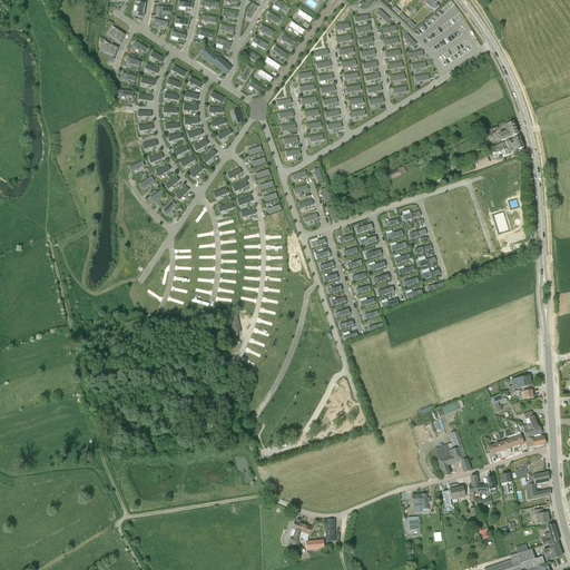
[(434,10),(439,6),(435,3),(438,0),(429,0),(428,1),(425,3),(431,8),(432,7),(434,10)]
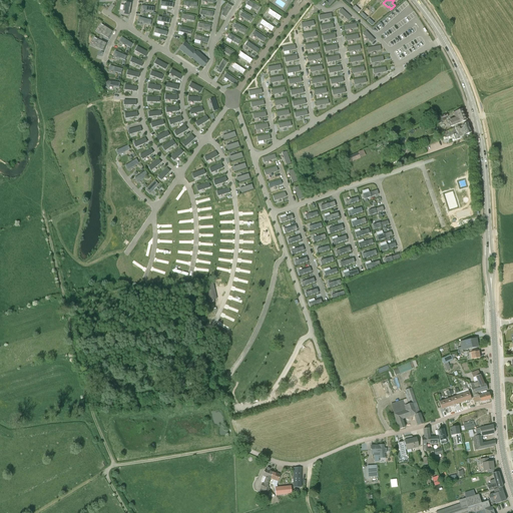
[(249,1),(247,5),(252,8),(258,11),(260,7),(249,1)]
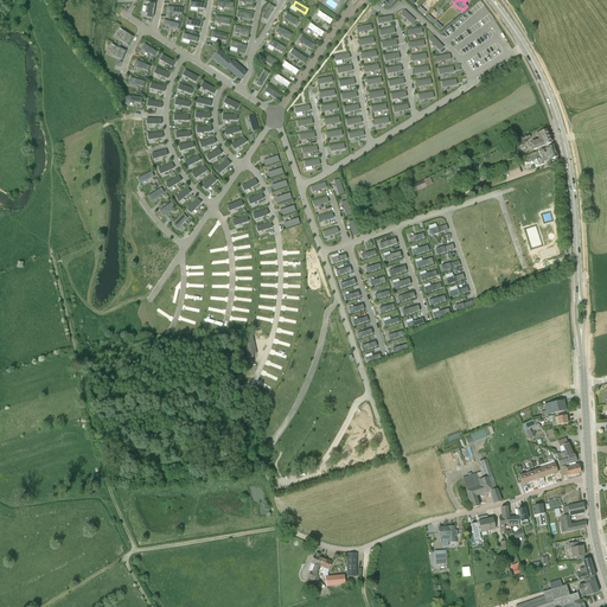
[(155,4),(149,2),(148,6),(146,6),(145,13),(147,13),(147,18),(153,19),(155,4)]
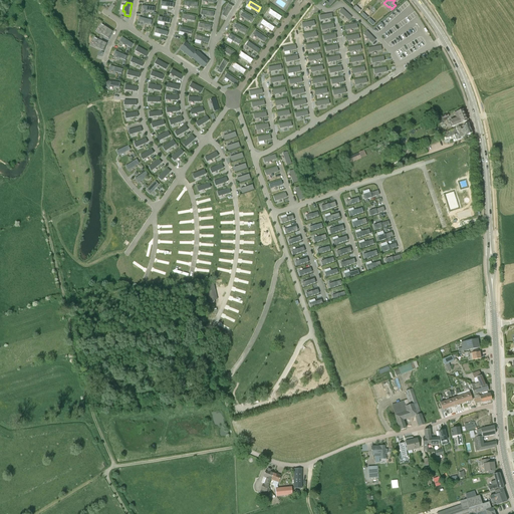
[(225,9),(222,14),(226,16),(232,6),(228,4),(225,9)]
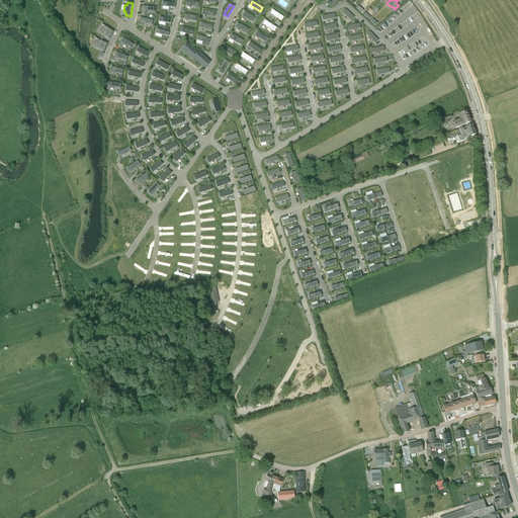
[(342,12),(351,20),(354,17),(345,9),(342,12)]
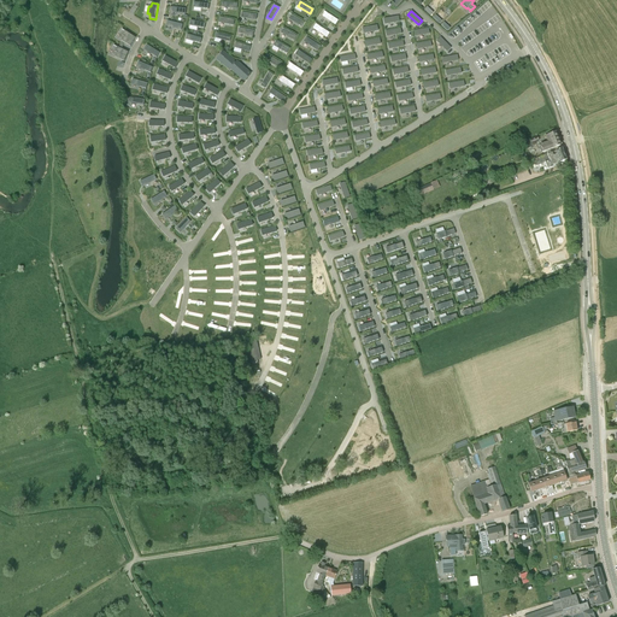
[(323,17),(329,21),(335,25),(339,21),(327,12),(323,17)]
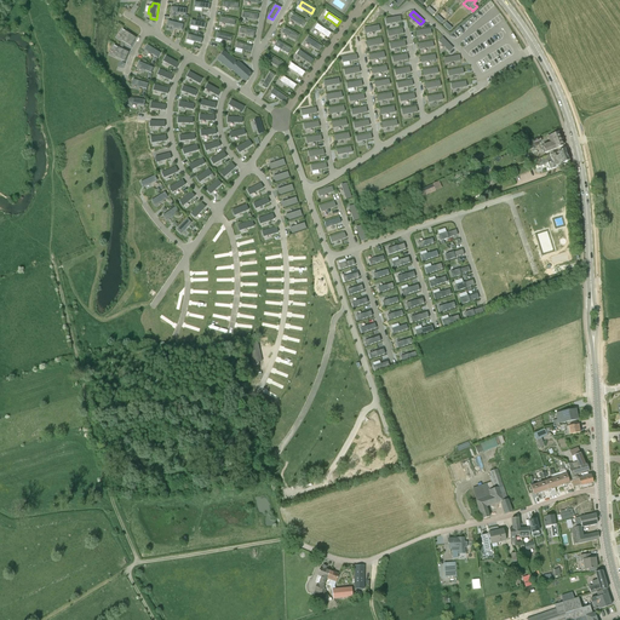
[(303,27),(305,23),(293,15),(291,19),(297,23),(303,27)]
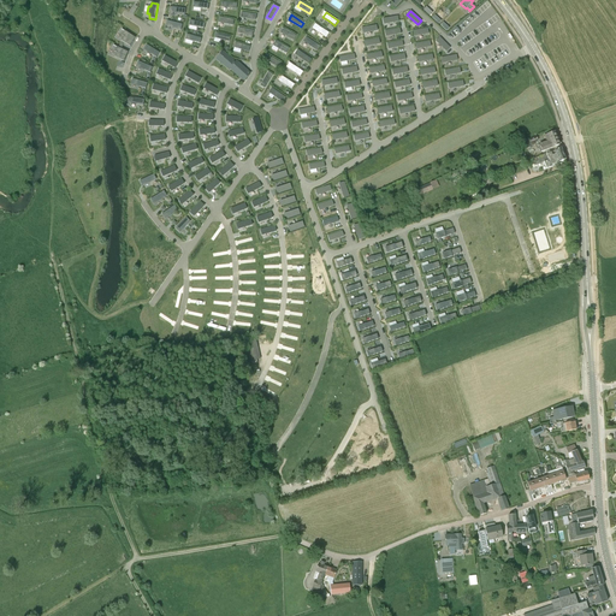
[(452,30),(456,35),(468,25),(465,21),(452,30)]
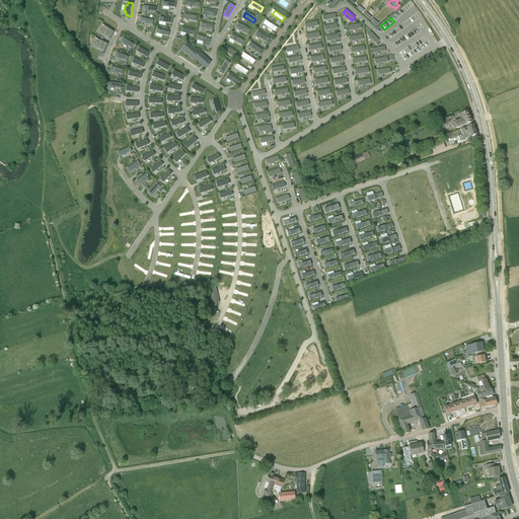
[(374,18),(371,21),(377,26),(380,24),(374,18)]
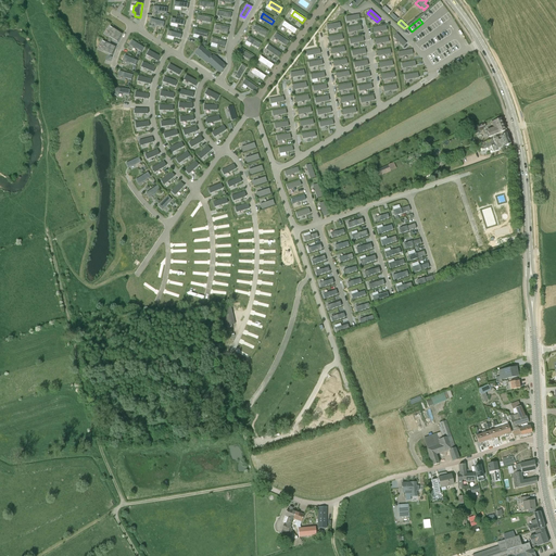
[(283,27),(289,30),(294,34),(297,30),(286,23),(283,27)]
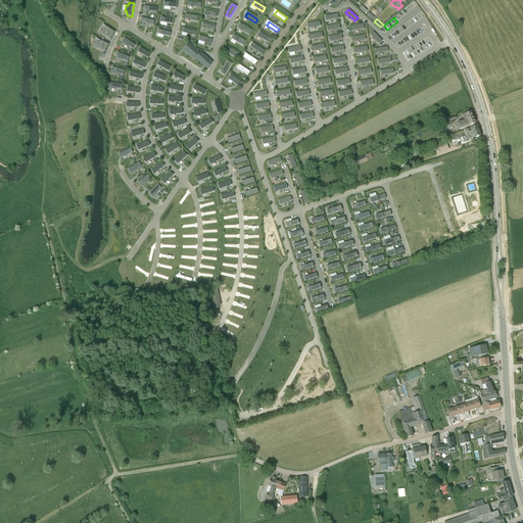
[(116,30),(107,25),(105,28),(107,29),(107,30),(105,33),(112,38),(116,30)]
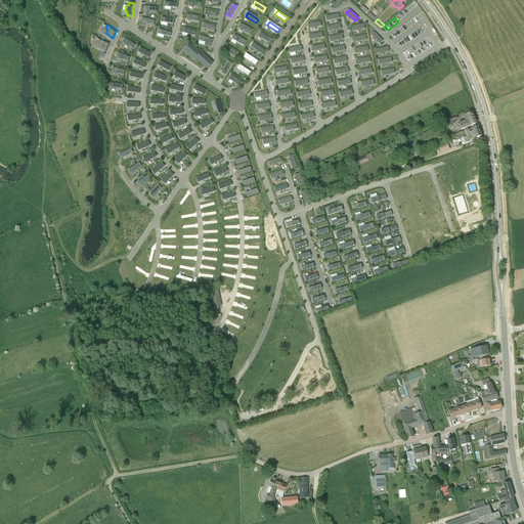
[(245,31),(244,32),(250,35),(252,31),(241,25),(238,28),(245,31)]
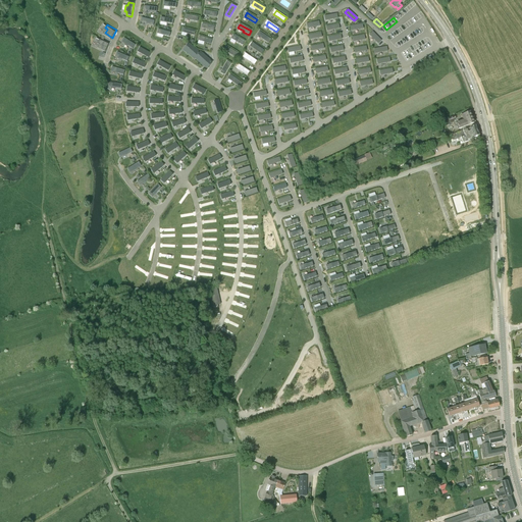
[(378,44),(381,41),(372,32),(369,35),(378,44)]
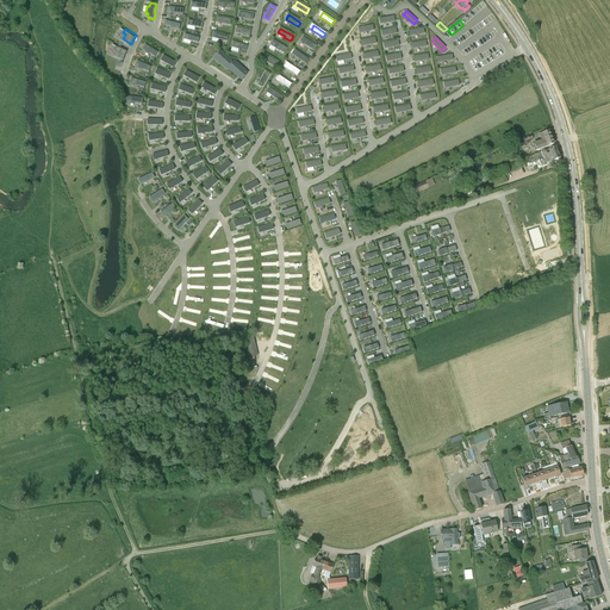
[(309,47),(315,50),(317,47),(305,38),(303,43),(309,47)]
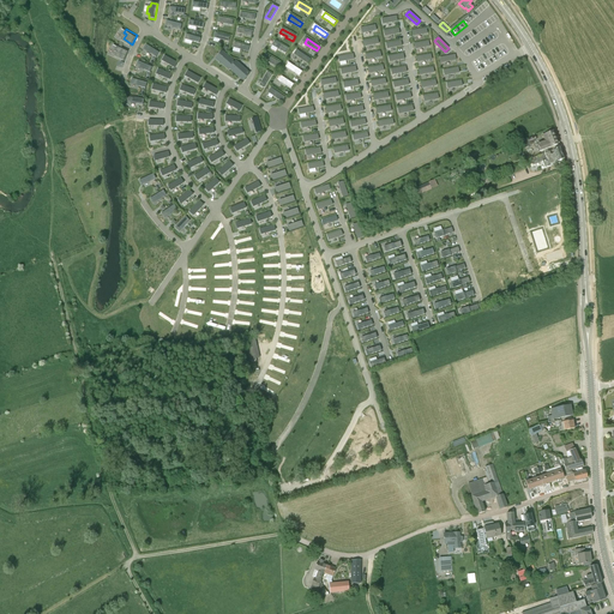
[(275,41),(272,46),(278,49),(284,53),(288,48),(275,41)]
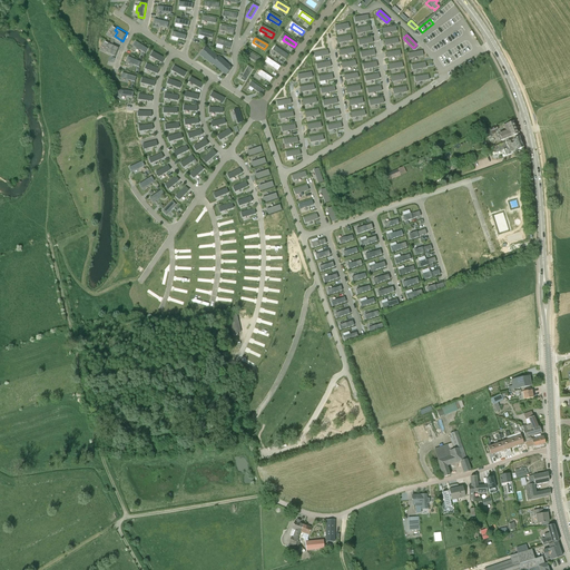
[(148,49),(136,41),(133,46),(145,53),(148,49)]
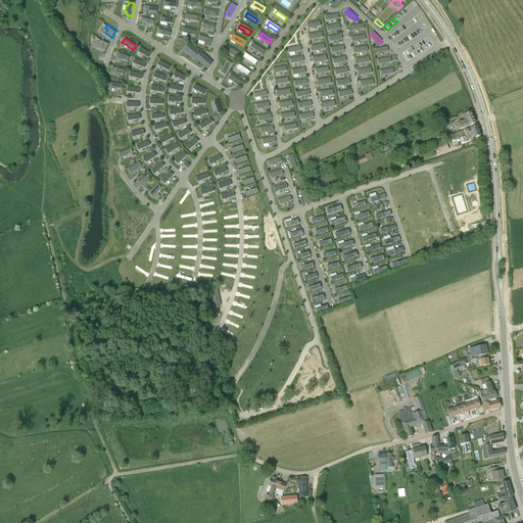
[(109,43),(99,40),(98,44),(100,45),(99,48),(106,51),(109,43)]
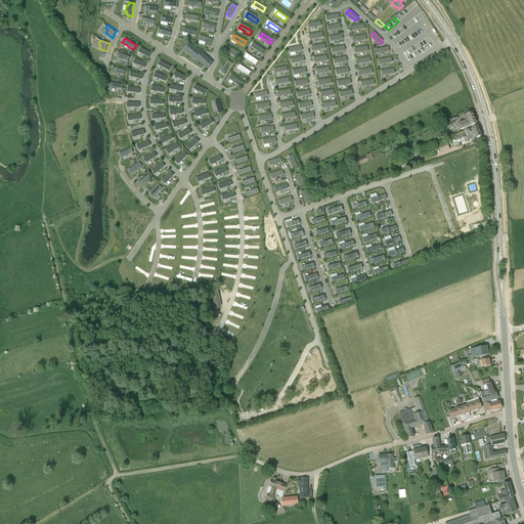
[(207,70),(213,62),(201,52),(189,44),(184,50),(194,60),(195,59),(207,70)]
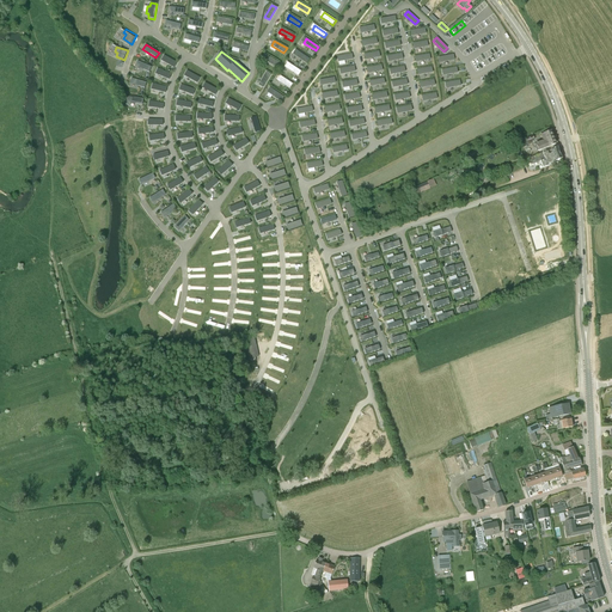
[(301,60),(300,60),(306,63),(310,59),(298,51),(295,55),(301,60)]
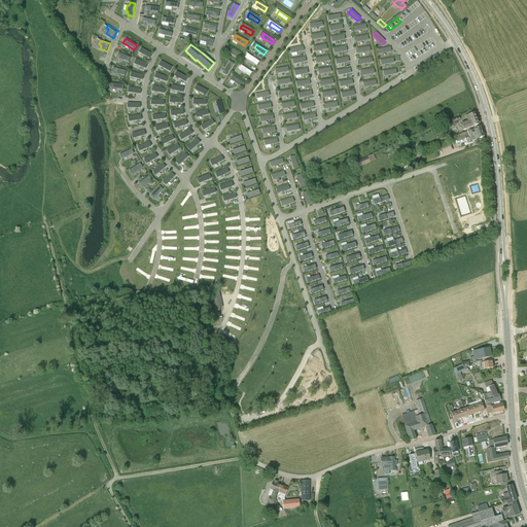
[(149,53),(138,46),(136,53),(147,58),(149,53)]
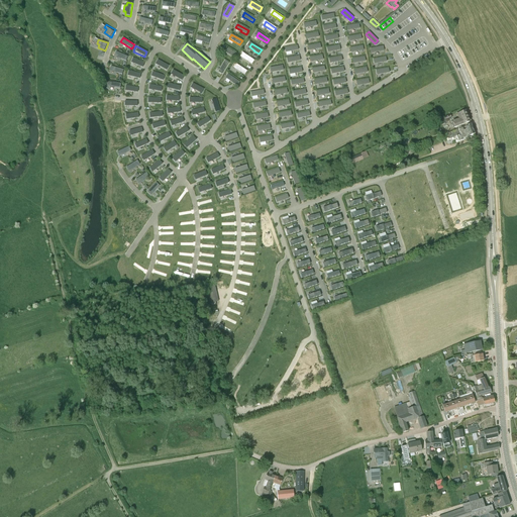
[(235,53),(224,46),(222,50),(227,54),(232,57),(235,53)]
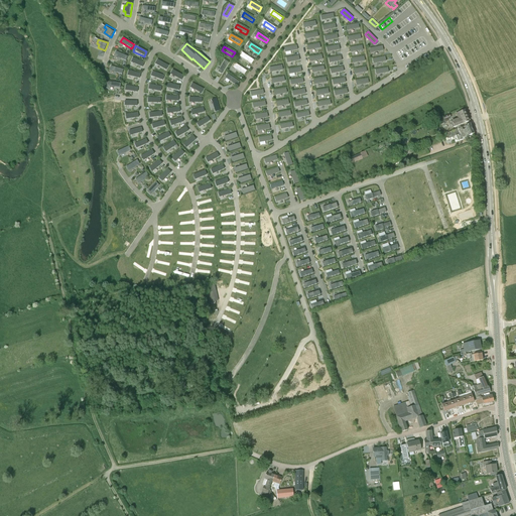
[(126,60),(128,56),(116,51),(114,56),(120,58),(121,58),(126,60)]
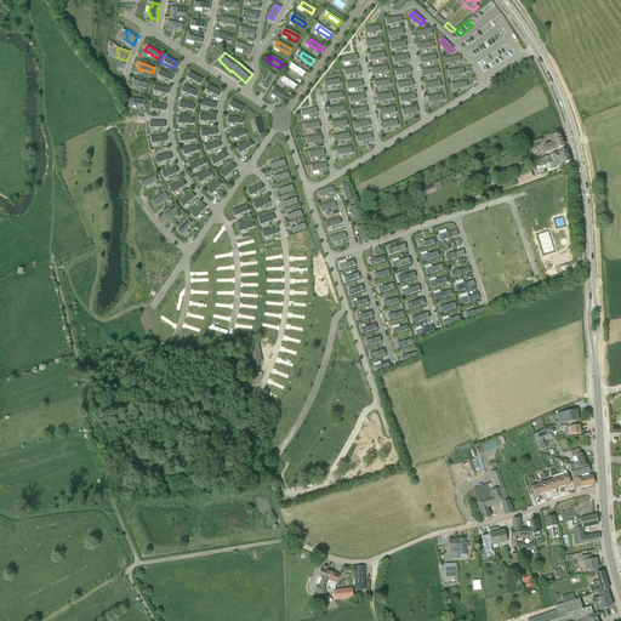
[(291,69),(297,73),(296,73),(302,78),(306,73),(294,64),(291,69)]
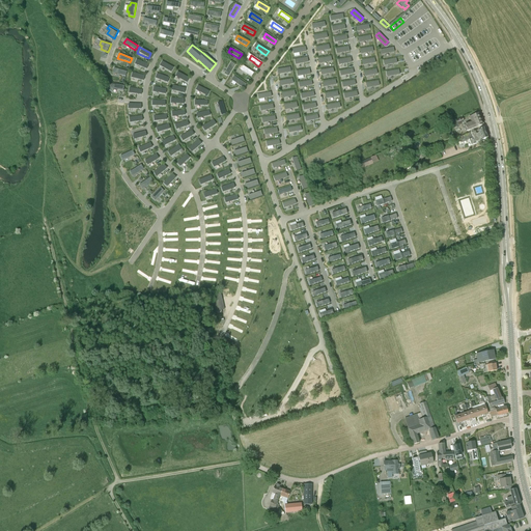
[(147,70),(149,64),(137,59),(135,64),(147,70)]
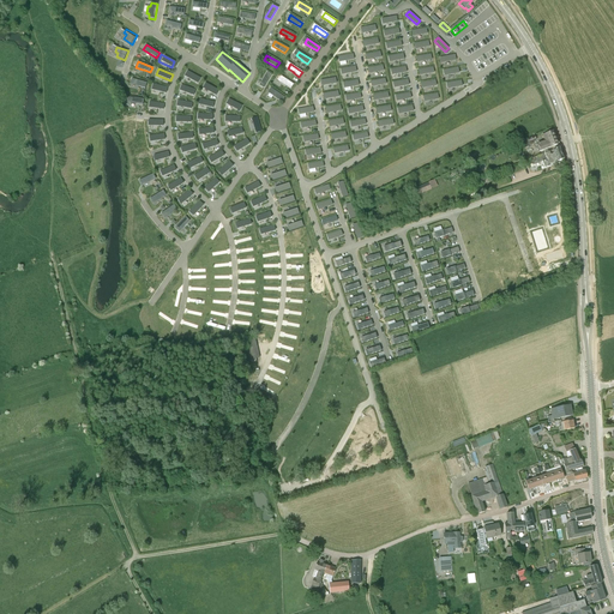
[(200,78),(185,70),(181,76),(197,85),(200,78)]
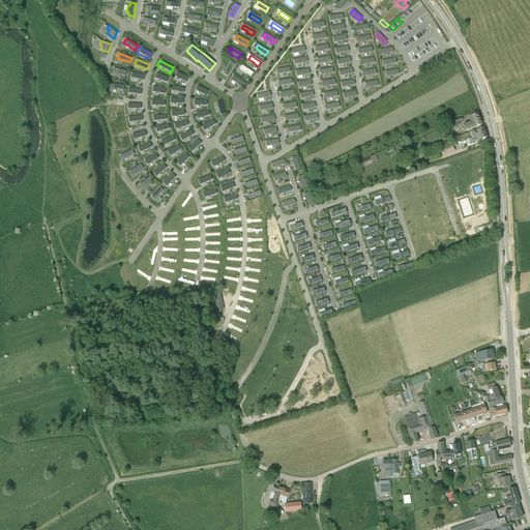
[(228,76),(234,64),(231,62),(228,67),(225,72),(228,76)]
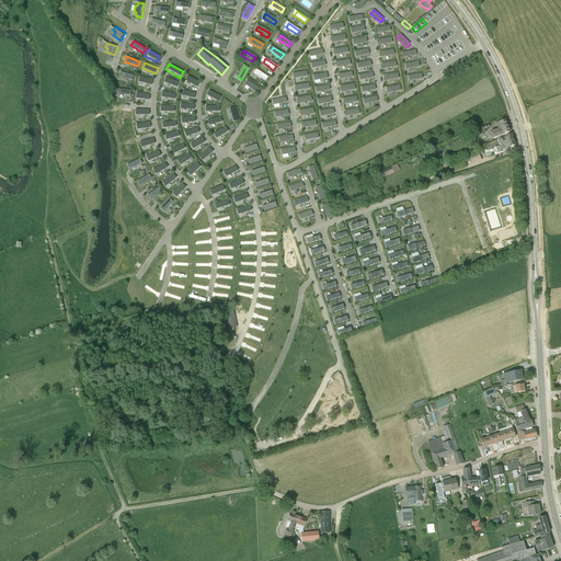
[(260,78),(265,81),(268,77),(258,70),(255,73),(261,78),(260,78)]
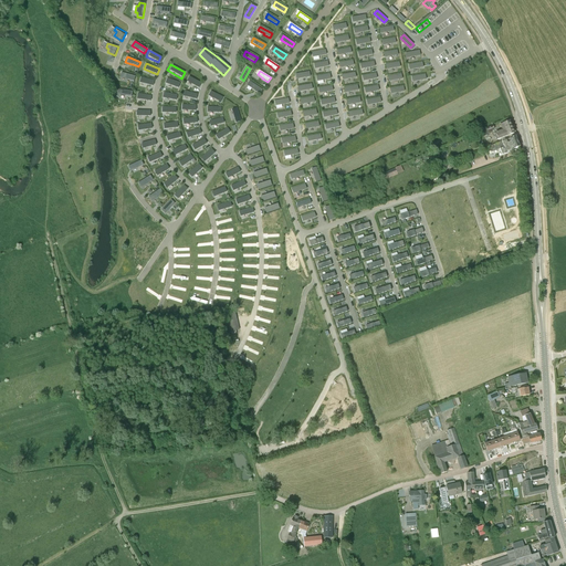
[(135,76),(122,73),(121,77),(127,80),(134,82),(135,76)]
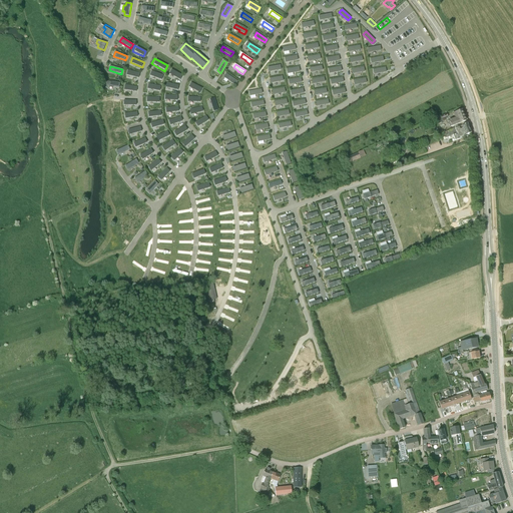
[(183,75),(172,69),(169,74),(180,80),(183,75)]
